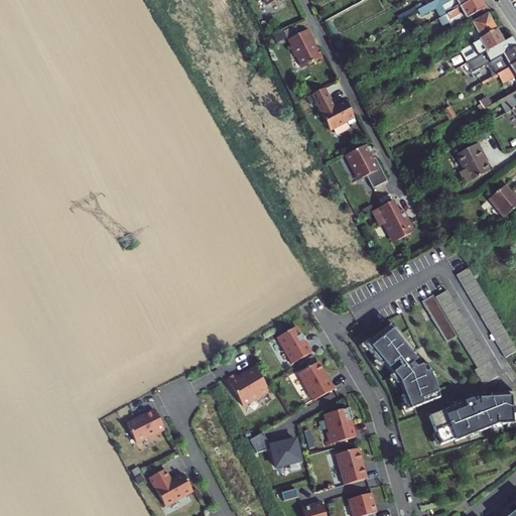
[(436,0),(431,3),(417,10),(420,16),(435,8),(440,18),(473,0),(436,0)]
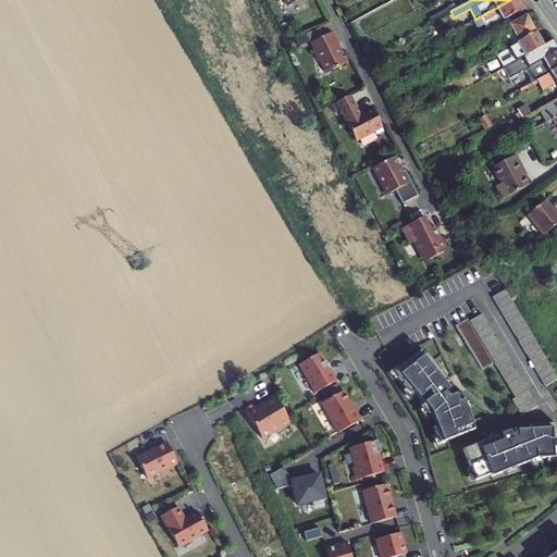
[(486,29),(522,10),(517,0),(510,0),(475,20),(473,22),(477,29),(484,25),(486,29)]
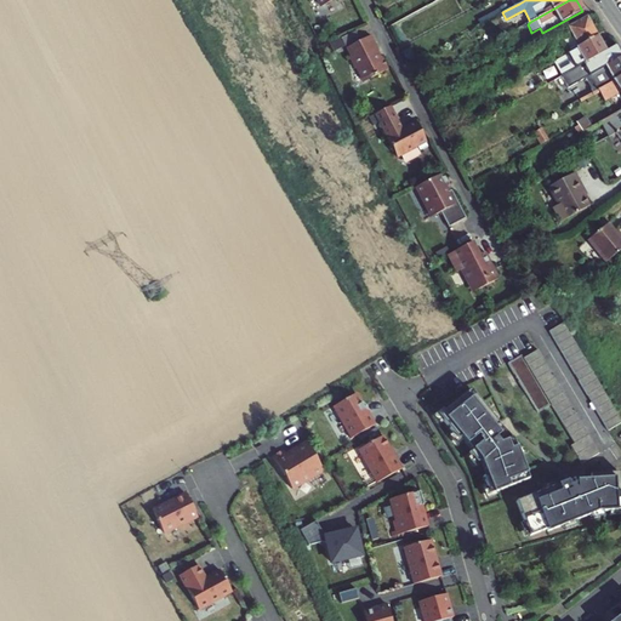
[(573,36),(579,47),(597,36),(586,18),(568,28),(573,36)]
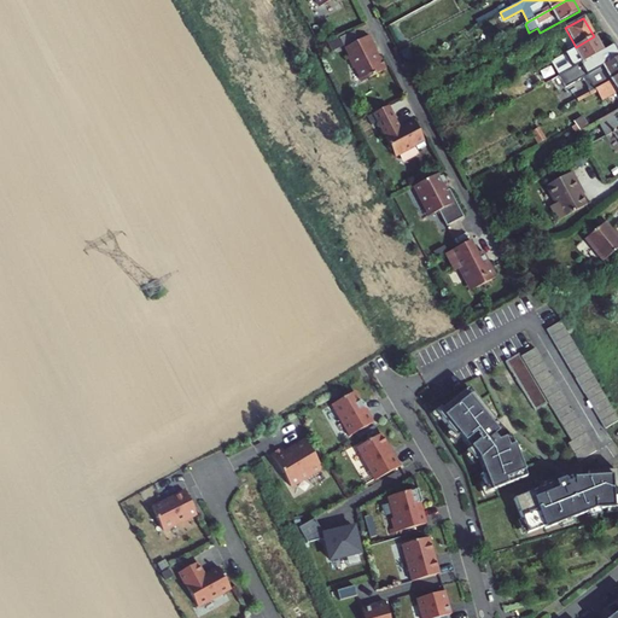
[(386,70),(379,58),(377,59),(373,53),(377,51),(369,36),(345,48),(350,57),(347,58),(353,70),(354,69),(361,82),(386,70)]
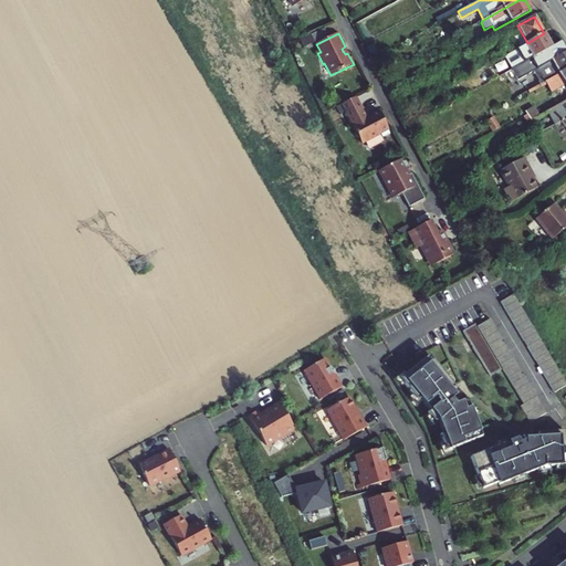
[(517,49),(503,56),(511,70),(532,58),(552,46),(544,33),(527,43),(517,49)]
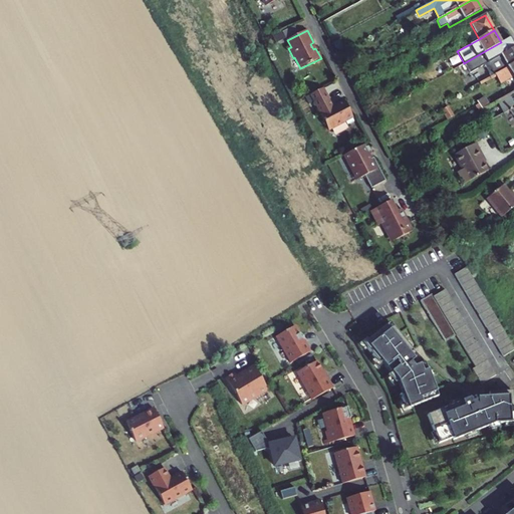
[(465,35),(470,44),(479,39),(474,30),(465,35)]
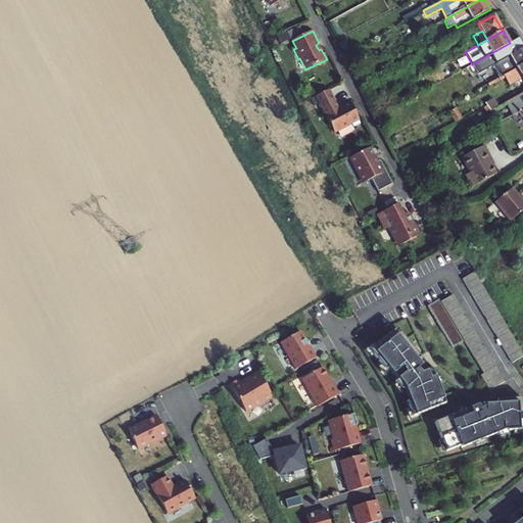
[(439,43),(449,38),(445,32),(436,37),(439,43)]
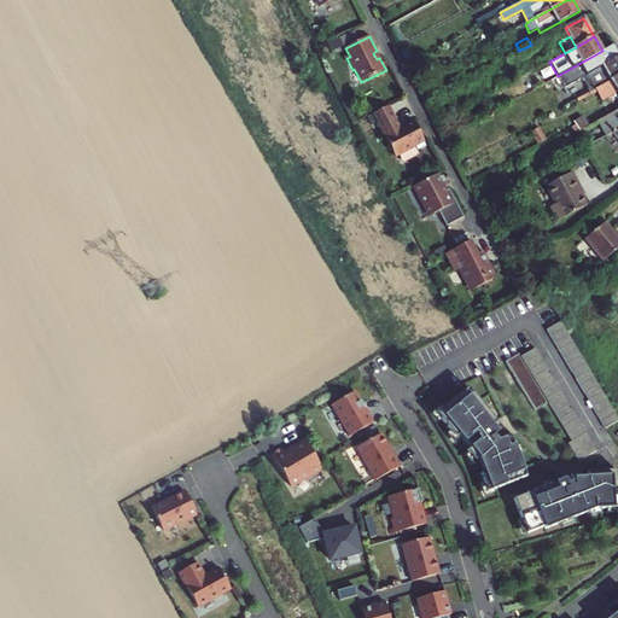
[(509,47),(514,54),(519,51),(516,44),(509,47)]
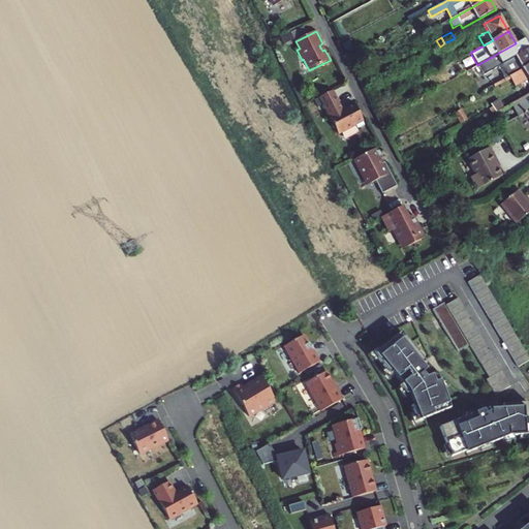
[(477,65),(484,74),(498,66),(505,79),(522,69),(528,64),(528,47),(525,38),(516,43),(497,54),(477,65)]
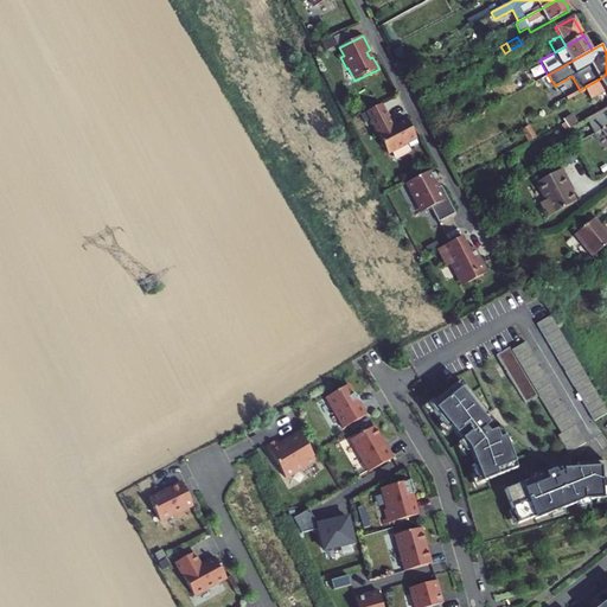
[(606,74),(599,80),(580,90),(581,94),(586,91),(592,100),(598,96),(598,94),(606,89),(606,90),(606,74)]
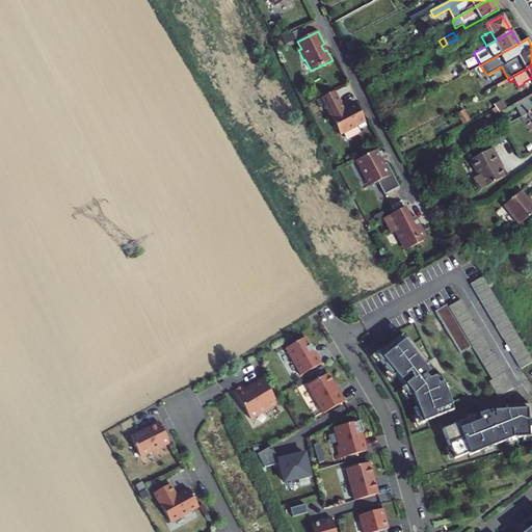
[(333,90),(319,98),(338,135),(355,126),(357,130),(367,125),(355,103),(343,109),(333,90)]
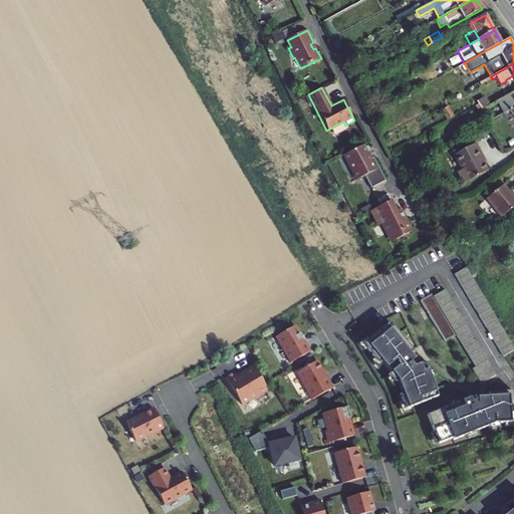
[(513,91),(497,101),(504,114),(506,112),(510,110),(513,107),(513,91)]
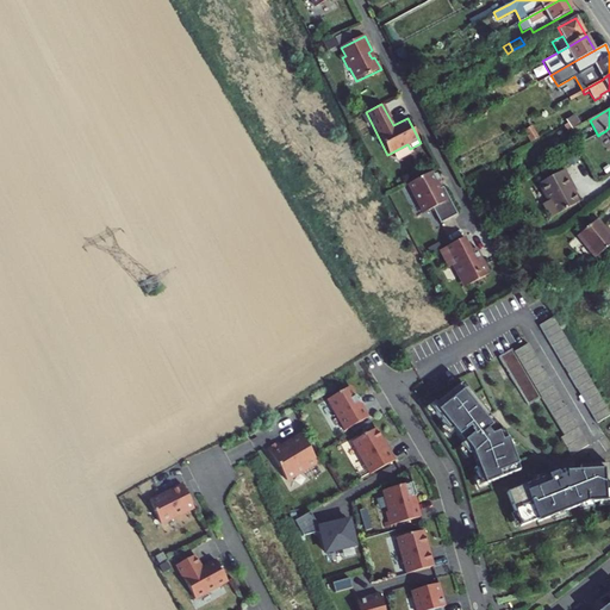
[(573,130),(580,125),(574,116),(566,120),(568,124),(572,129),(573,130)]
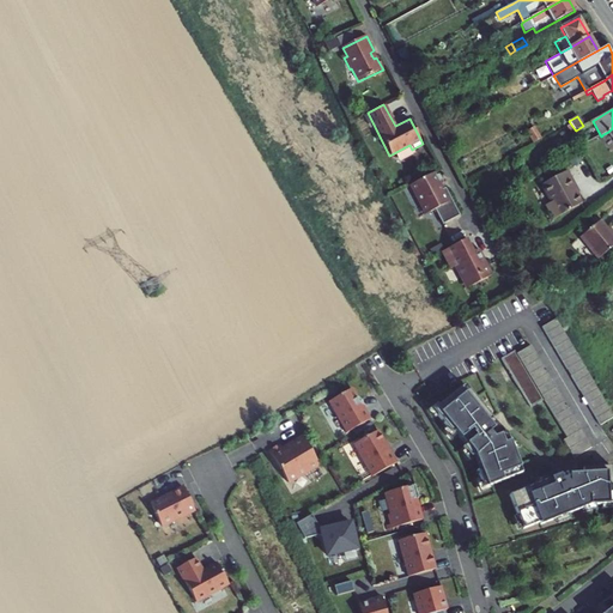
[(534,128),(528,131),(533,139),(539,135),(534,128)]
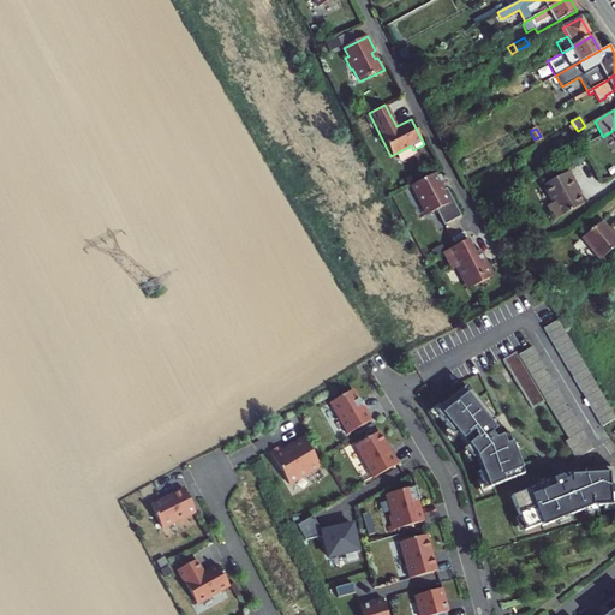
[(569,169),(543,184),(553,199),(547,203),(554,219),(581,203),(577,192),(572,186),(577,183),(569,169)]
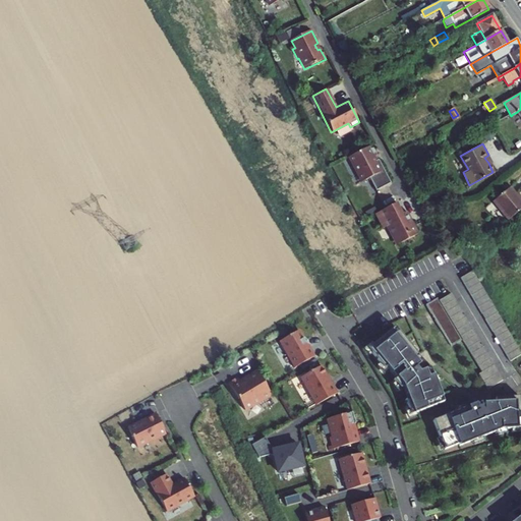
[(379,160),(377,161),(374,162),(372,158),(374,157),(377,156),(370,147),(348,159),(357,175),(359,174),(363,180),(364,180),(365,181),(369,179),(377,191),(392,183),(379,160)]
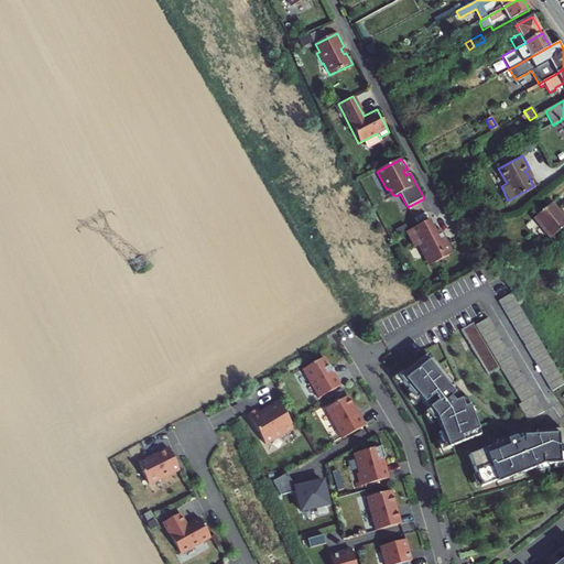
[(563,213),(553,201),(535,214),(552,235),(563,225),(563,213)]
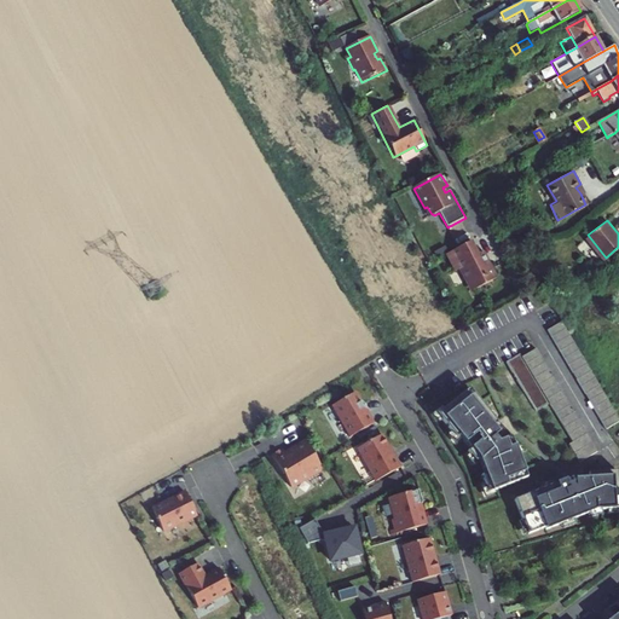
[(473,243),(449,258),(458,275),(462,272),(474,293),(499,279),(486,256),(482,260),(473,243)]
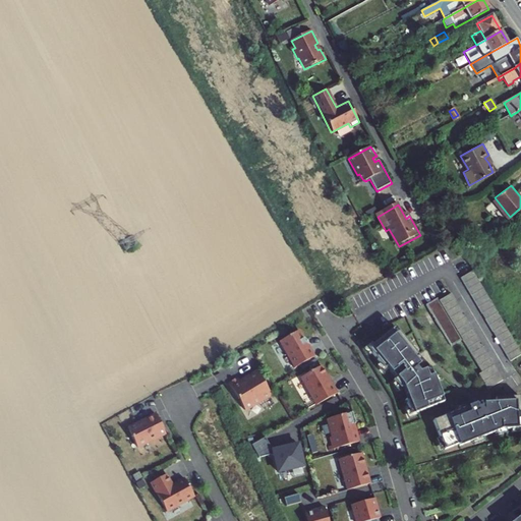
[(464,285),(509,360),(520,353),(471,271),(460,278),(464,285)]
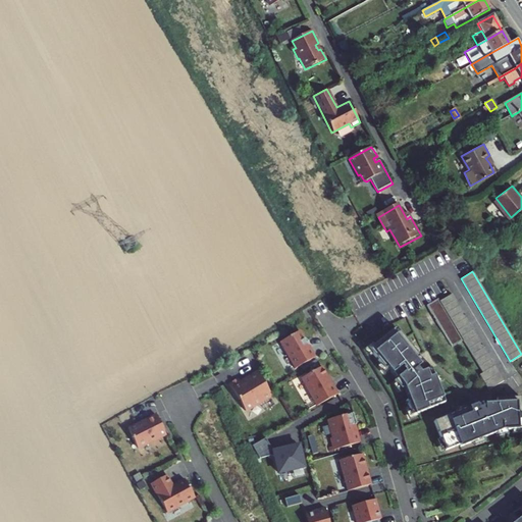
[(451,294),(439,301),(463,340),(482,372),(479,373),(488,389),(504,380),(451,294)]
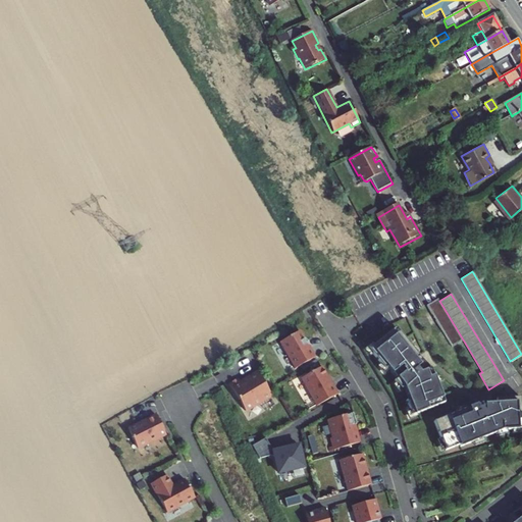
[(437,298),(426,305),(452,347),(463,340),(439,301),(437,298)]
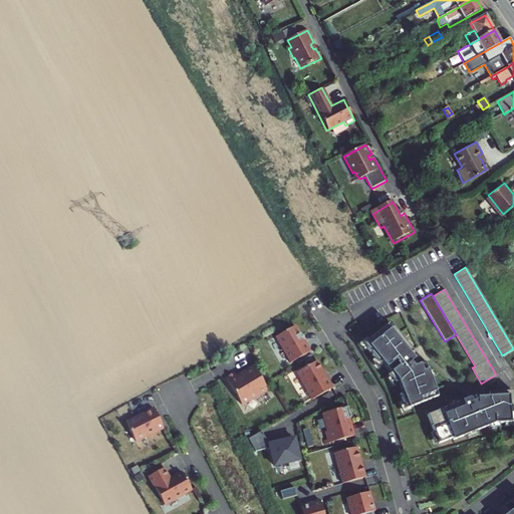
[(413,350),(390,322),(362,343),(378,364),(381,361),(391,372),(388,374),(395,383),(398,381),(403,393),(400,394),(406,410),(438,397),(425,361),(422,363),(416,356),(414,358),(410,353),(413,350)]
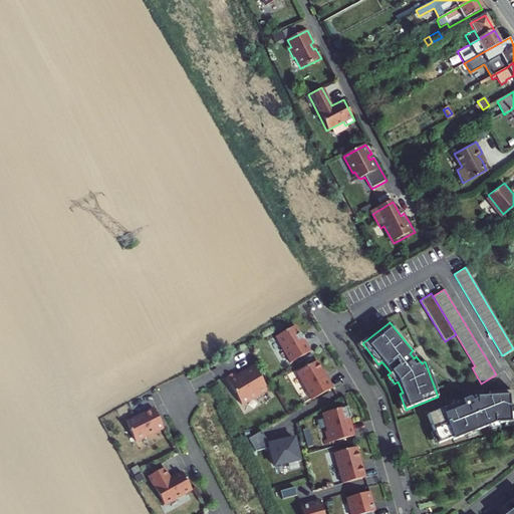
[(303,340),(294,326),(275,337),(290,363),(310,351),(304,340),(303,340)]
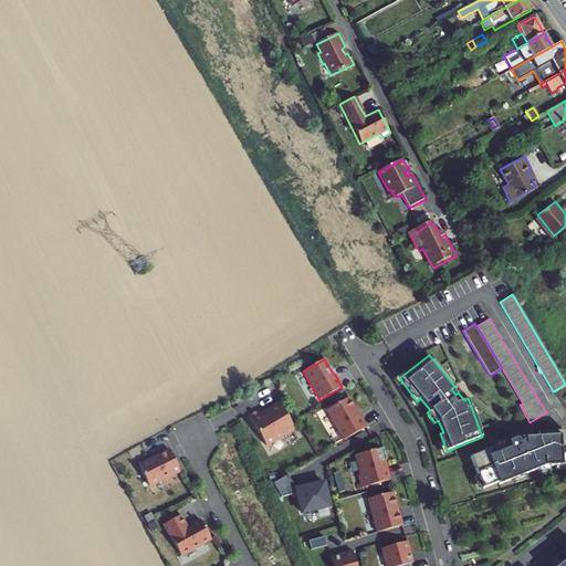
[(355,408),(349,397),(326,410),(344,440),(367,427),(359,413),(358,415),(355,408)]
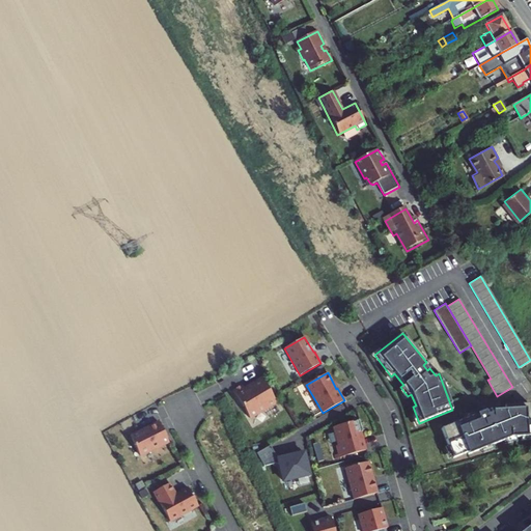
[(276,401),(261,379),(250,386),(251,388),(246,391),(242,385),(232,390),(249,418),(276,401)]
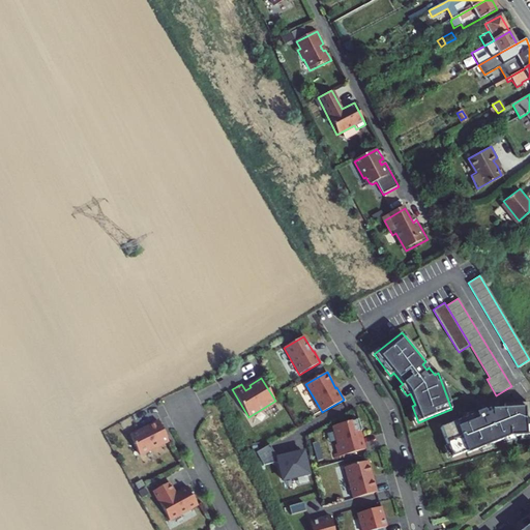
[(482,411),(439,428),(451,458),(465,452),(466,454),(509,438),(529,436),(529,434),(528,404),(490,406),(491,413),(484,415),(482,411)]
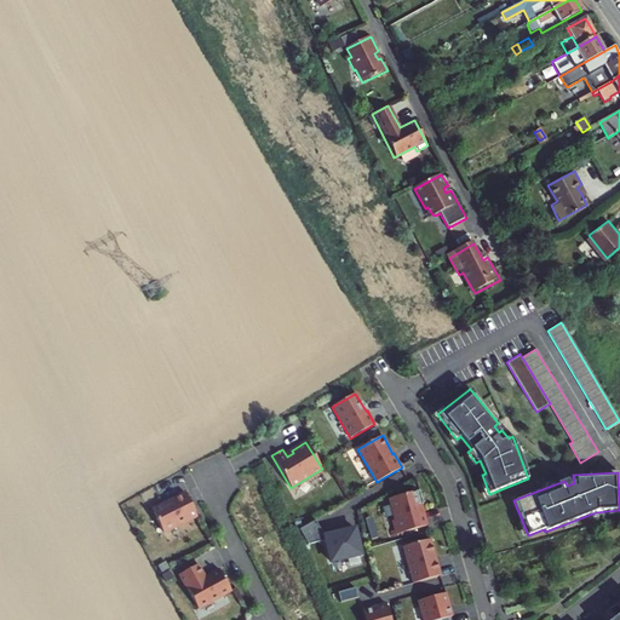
[(392,530),(394,535),(429,526),(425,512),(422,512),(419,505),(425,503),(422,489),(391,498),(397,518),(394,520),(396,529),(392,530)]
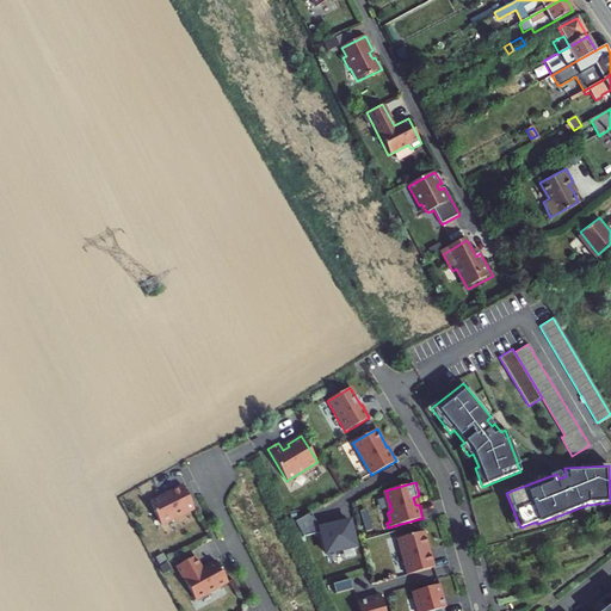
[(168,494),(149,503),(160,524),(179,516),(179,517),(195,510),(183,486),(167,493),(168,494)]
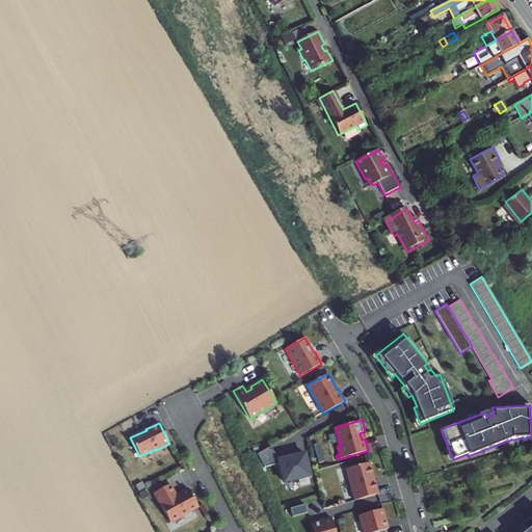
[(270,447),(259,453),(263,461),(278,458),(270,447)]
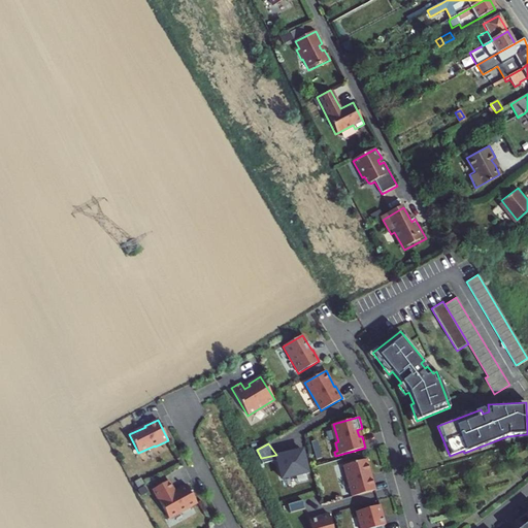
[(302,450),(276,455),(281,473),(306,467),(302,450)]
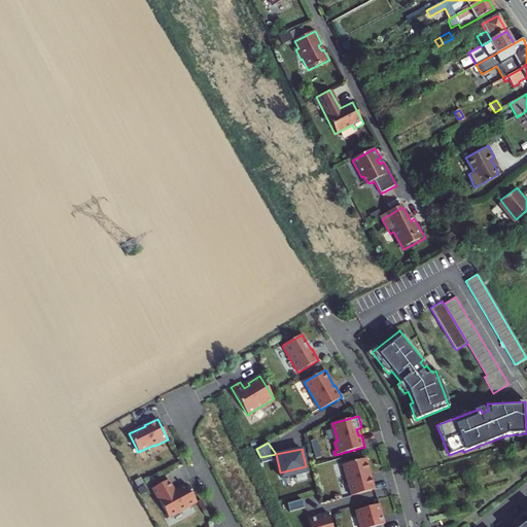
[(342,464),(351,496),(375,489),(371,476),(370,476),(367,469),(369,469),(365,458),(342,464)]
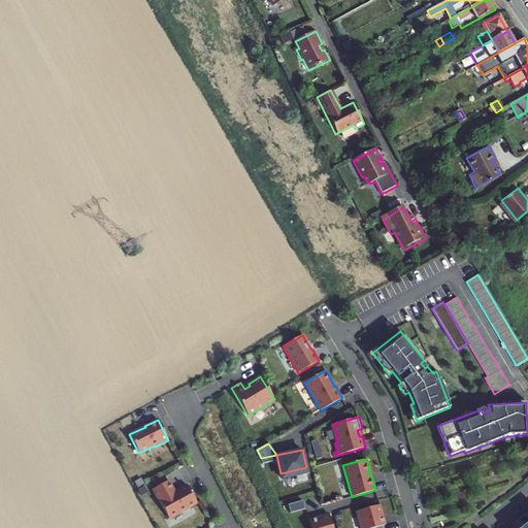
[(168,519),(197,503),(187,486),(186,486),(183,485),(178,487),(178,490),(174,493),(168,482),(153,490),(168,519)]
